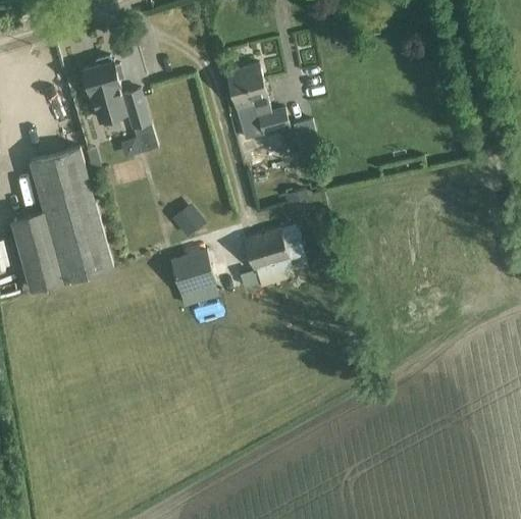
[(115,61),(85,70),(92,94),(93,94),(101,121),(129,113),(135,128),(139,127),(141,135),(154,131),(152,123),(143,90),(123,95),(120,86),(122,86),(115,61)]
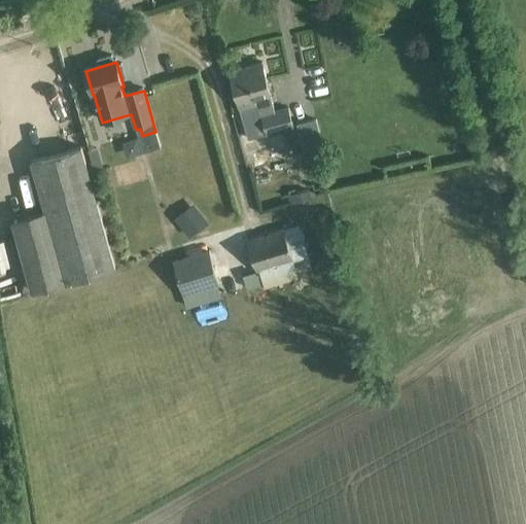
[(261,119),(263,119),(268,136),(294,129),(289,110),(276,114),(269,84),(263,65),(231,73),(239,104),(243,116),(257,112),(261,119)]
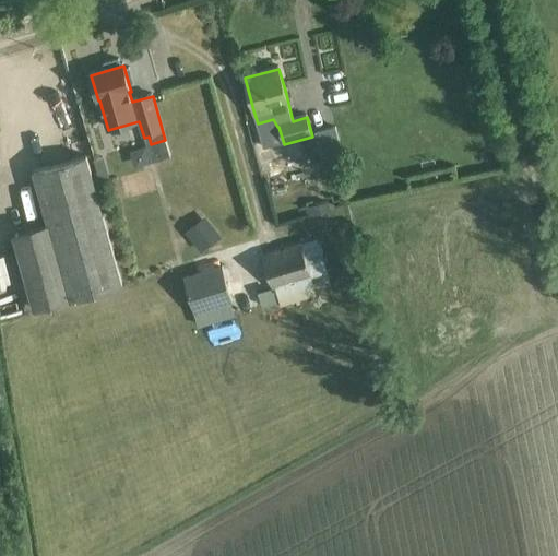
[(122,286),(93,179),(87,158),(34,173),(40,194),(49,227),(14,237),(34,310),(122,286)]
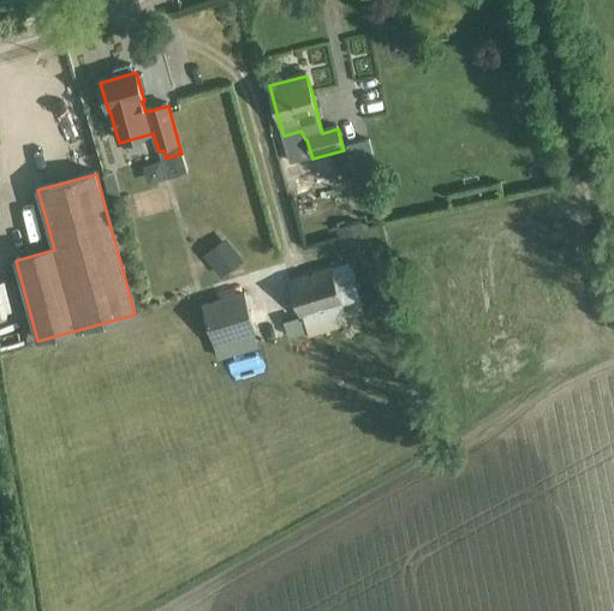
[(224,275),(243,259),(226,239),(207,255),(224,275)]
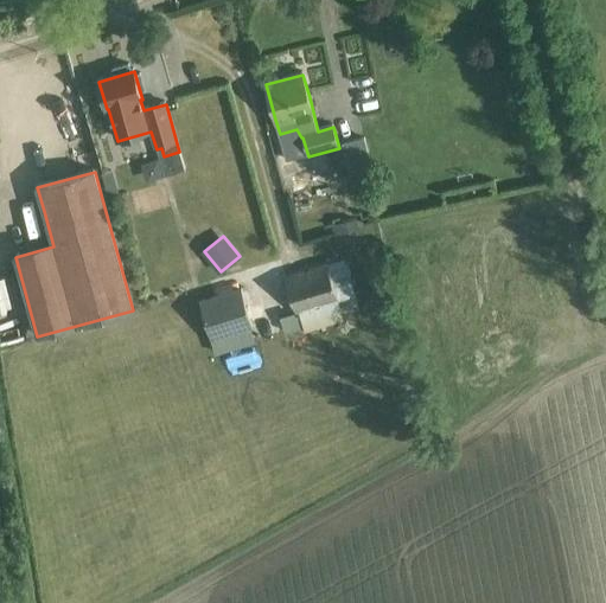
[(301,329),(298,316),(300,315),(305,333),(344,322),(338,303),(346,301),(342,287),(352,283),(345,262),(329,267),(329,265),(286,278),(297,314),(280,319),(285,334),(301,329)]
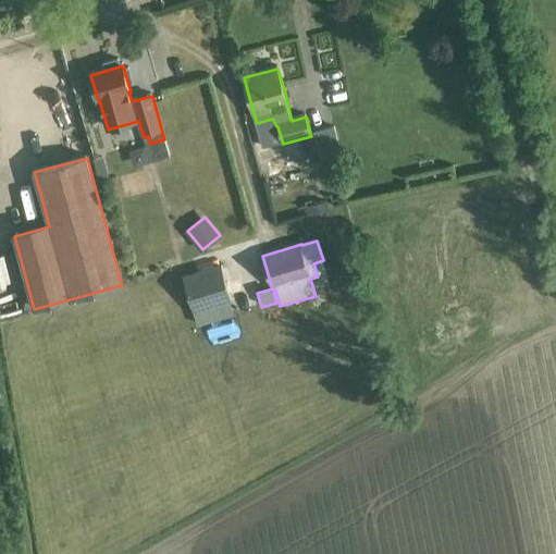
[(187,280),(193,303),(196,314),(220,307),(221,311),(225,310),(224,305),(230,303),(221,270),(187,280)]
